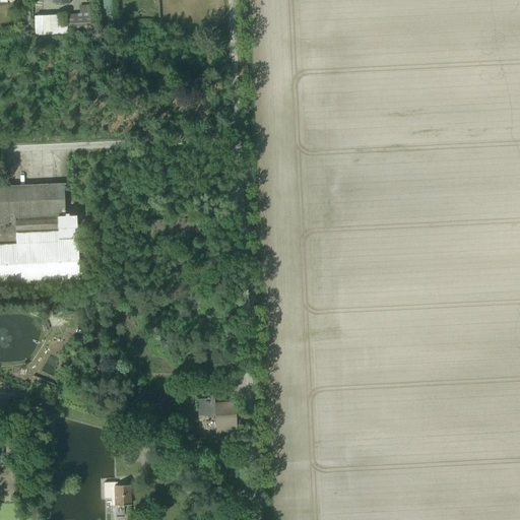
[(46,36),(93,33),(91,5),(79,6),(79,14),(35,16),(35,36),(46,35),(46,36)]
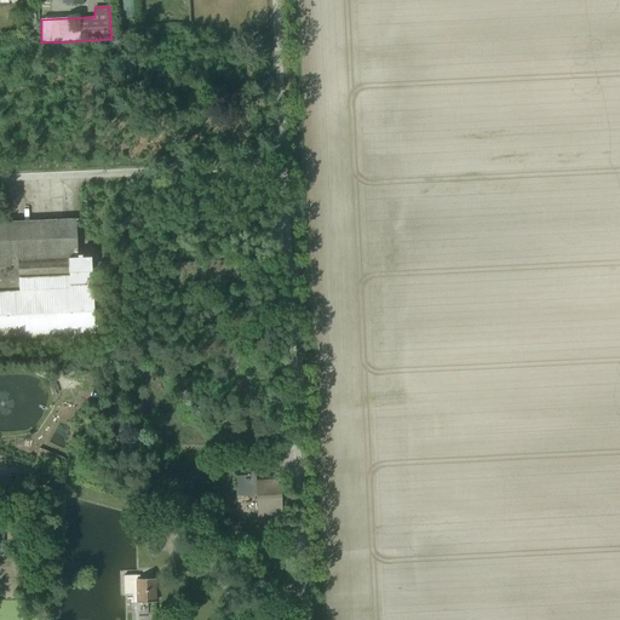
[(27,16),(29,41),(36,41),(35,29),(33,29),(33,15),(27,16)]
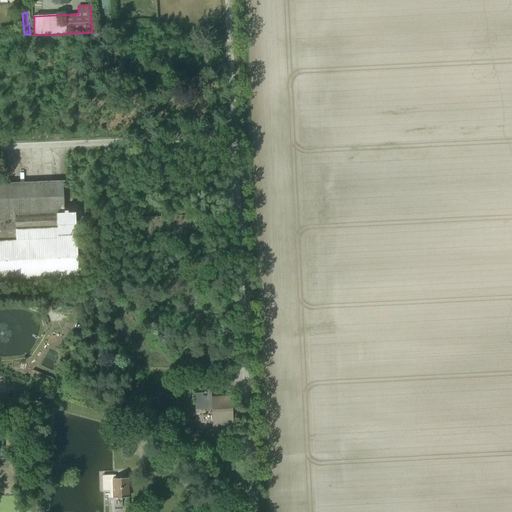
[(0,184),(0,280),(78,277),(74,213),(64,213),(62,181),(9,184),(0,184)]
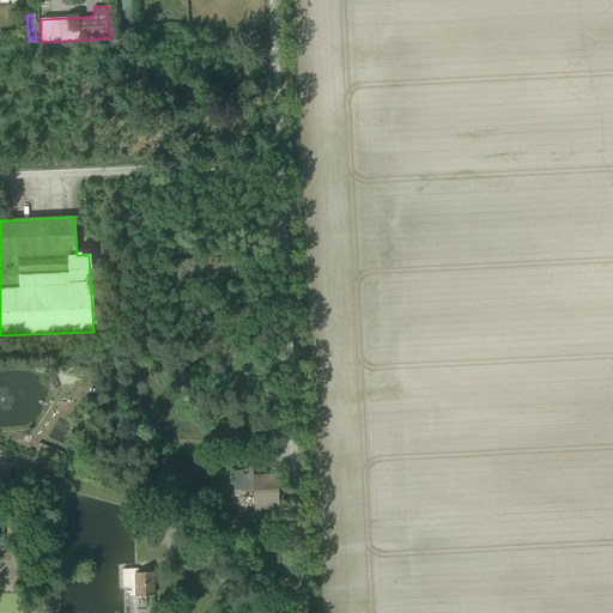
[(62,371),(101,377),(101,372),(64,365),(62,371)]
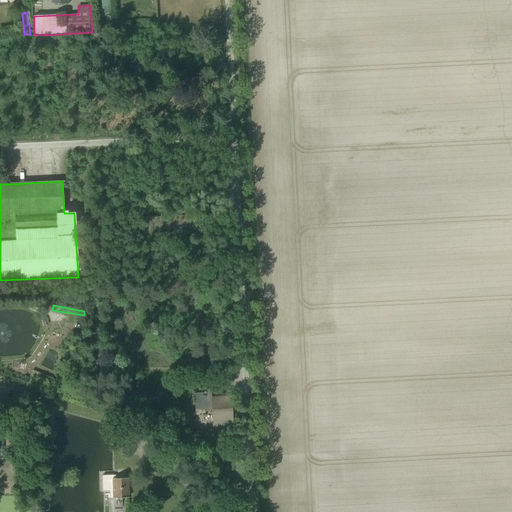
[(66,363),(85,370),(86,366),(68,359),(66,363)]
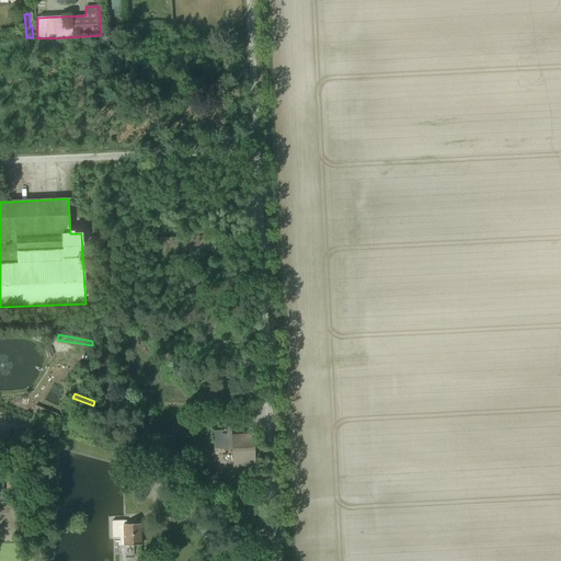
[(236,399),(236,408),(253,407),(253,398),(236,399)]
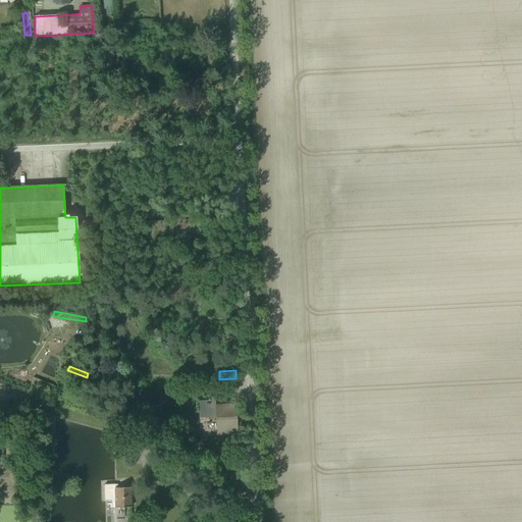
[(53,393),(55,386),(35,378),(33,384),(53,393)]
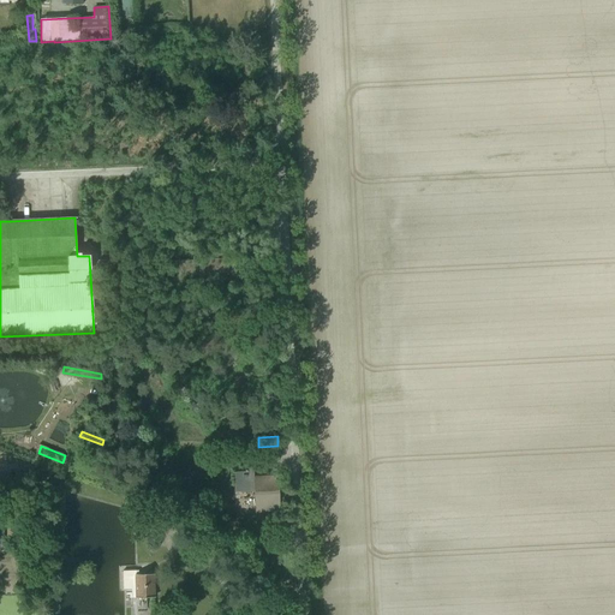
[(256,512),(280,511),(278,477),(255,478),(254,466),(248,467),(248,472),(233,473),(234,493),(255,493),(256,512)]
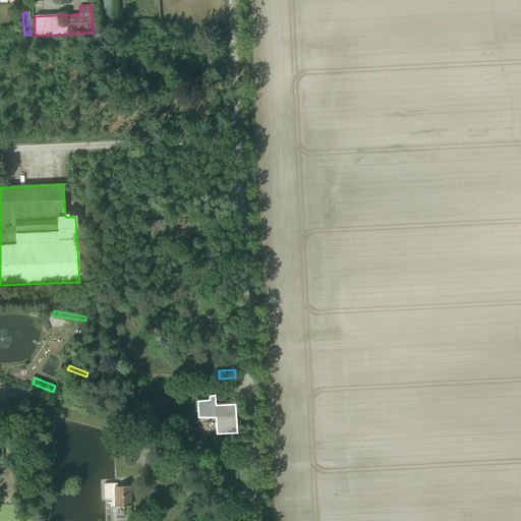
[(17,438),(19,431),(11,427),(9,433),(17,438)]
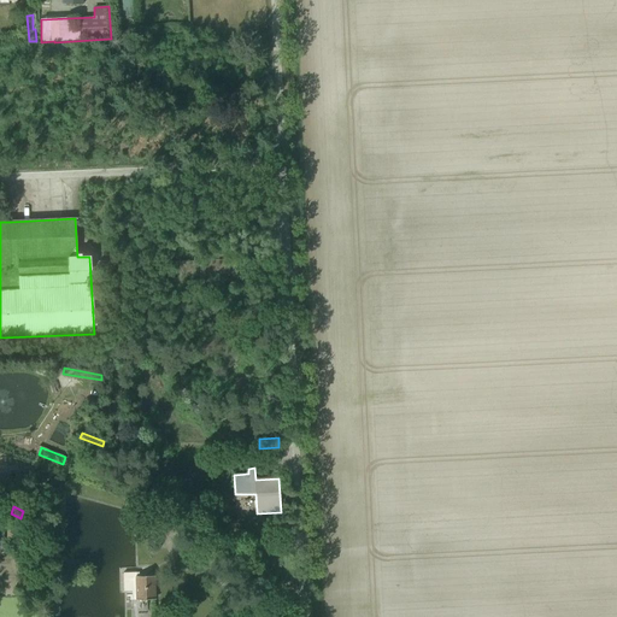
[(135,600),(156,599),(154,576),(139,576),(139,573),(123,573),(123,592),(131,592),(131,600),(135,600)]
